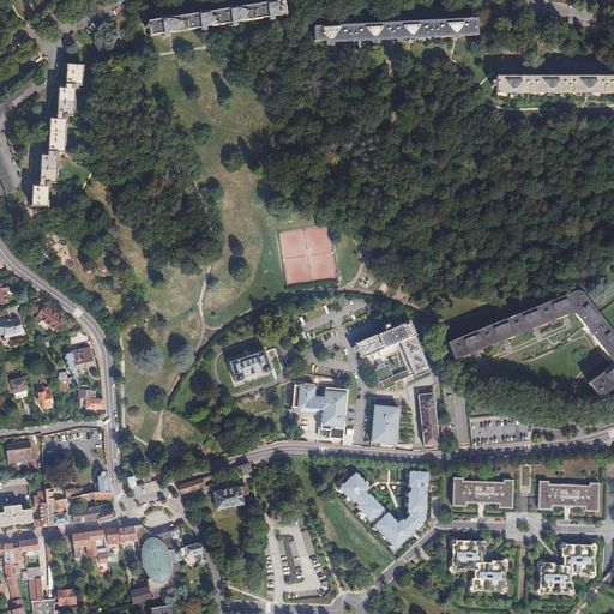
[(283,12),(281,0),(264,0),(258,1),(257,2),(239,6),(238,5),(222,7),(221,8),(208,11),(208,10),(191,13),(190,14),(173,18),(172,17),(155,19),(154,20),(148,22),(150,36),(163,34),(163,36),(168,36),(167,32),(199,26),(200,30),(204,29),(204,26),(229,22),(230,25),(234,24),(234,20),(266,14),(268,18),(272,17),(271,14),(283,12)]
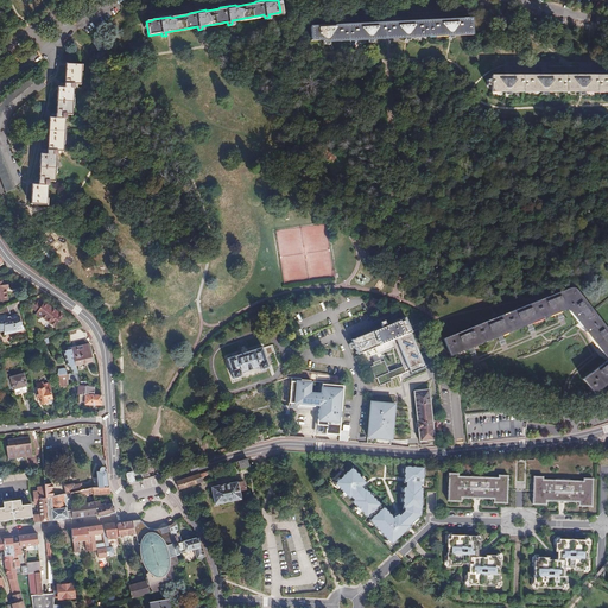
[(468,18),(393,21),(394,37),(468,35),(468,18)]
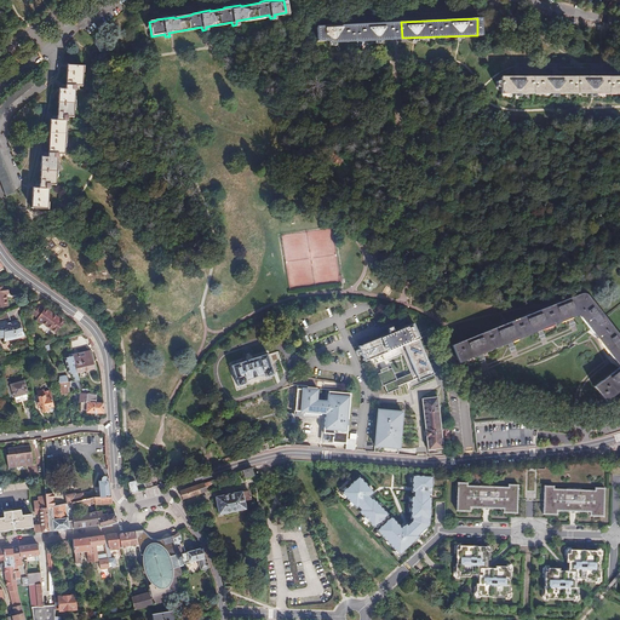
[(384,39),(383,22),(313,26),(313,42),(384,39)]
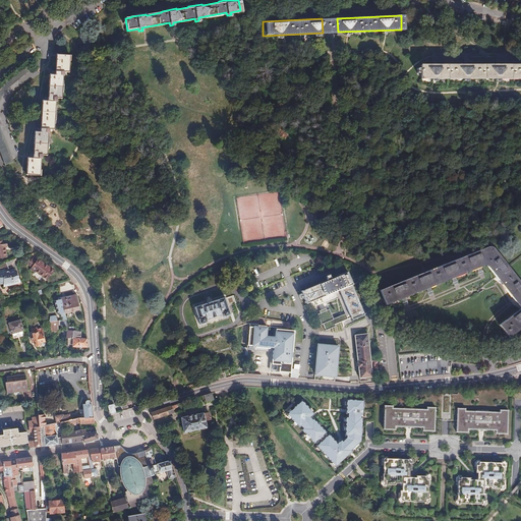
[(337,18),(322,18),(323,33),(338,32),(337,18)]
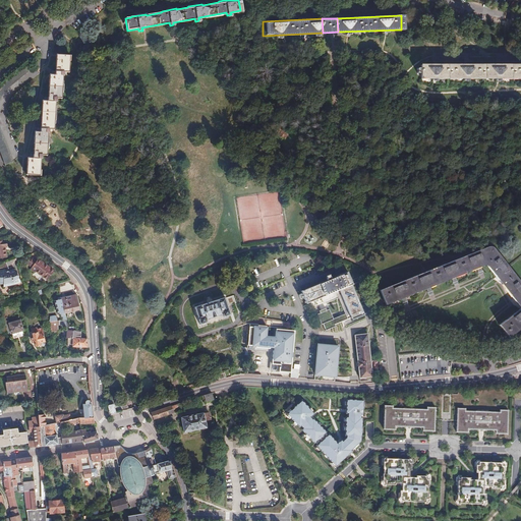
[(29,162),(27,175),(41,176),(42,160),(43,160),(43,156),(47,156),(48,133),(50,133),(50,130),(53,130),(55,103),(56,103),(57,98),(60,99),(61,75),(62,75),(62,71),(66,71),(67,55),(54,54),(53,74),(48,74),(46,103),(43,102),(41,133),(36,132),(34,160),(29,160),(29,162)]
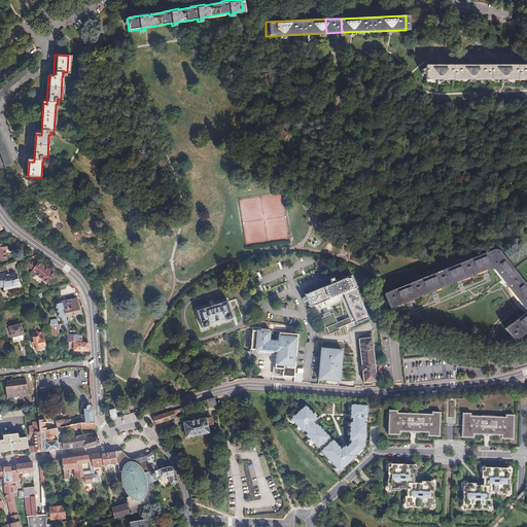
[(459,65),(422,65),(422,77),(433,77),(433,80),(437,80),(437,77),(465,77),(465,80),(469,80),(469,77),(498,78),(498,80),(502,80),(502,78),(526,77),(526,65),(515,66),(459,65)]
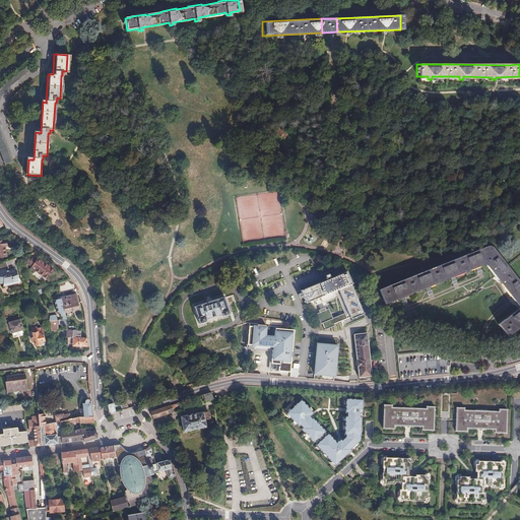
[(486,247),(378,290),(384,305),(484,265),(514,300),(519,307),(519,308),(499,325),(508,337),(519,327),(519,281),(492,249),(491,248),(490,247),(489,247),(488,247),(486,247)]
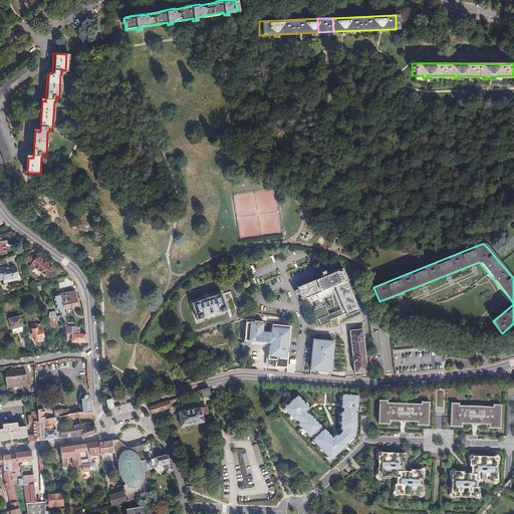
[(29,259),(27,262),(30,264),(35,259),(31,256),(29,259)]
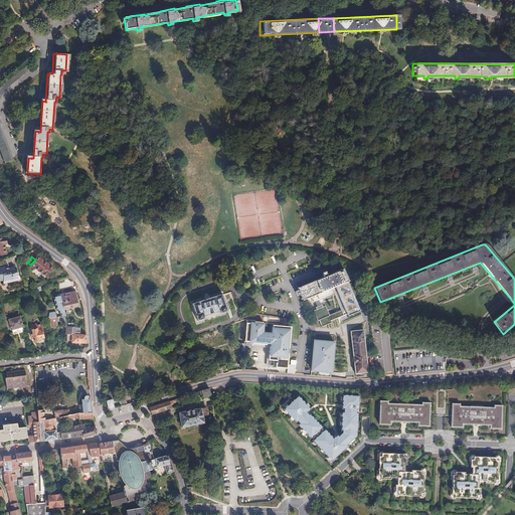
[(35,260),(30,265),(29,268),(33,271),(34,270),(45,278),(52,269),(36,256),(35,260)]
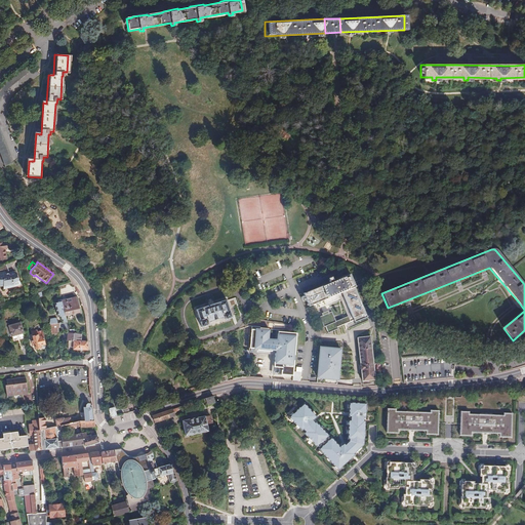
[(7,263),(0,267),(0,286),(3,286),(3,289),(13,286),(14,286),(13,284),(18,281),(13,273),(7,276),(6,273),(7,273),(7,272),(7,263)]
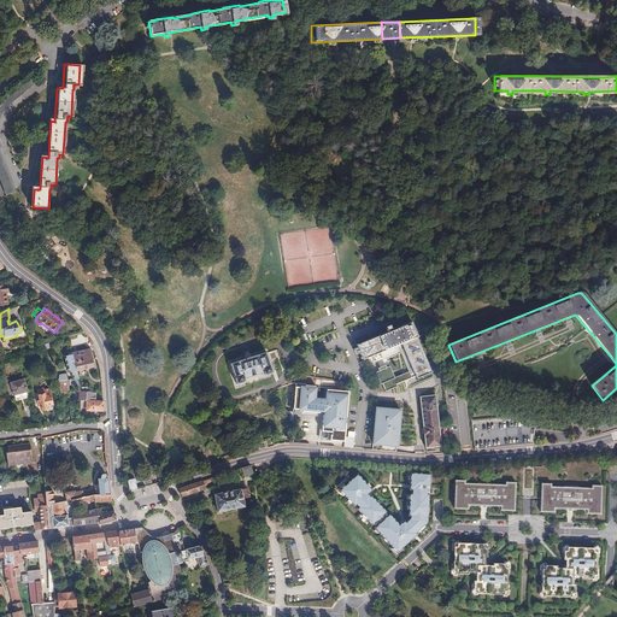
[(410,324),(391,331),(389,327),(385,329),(387,333),(357,346),(362,360),(366,359),(372,375),(374,374),(380,386),(381,385),(385,392),(395,387),(395,386),(415,378),(416,380),(429,375),(415,339),(416,339),(410,324)]
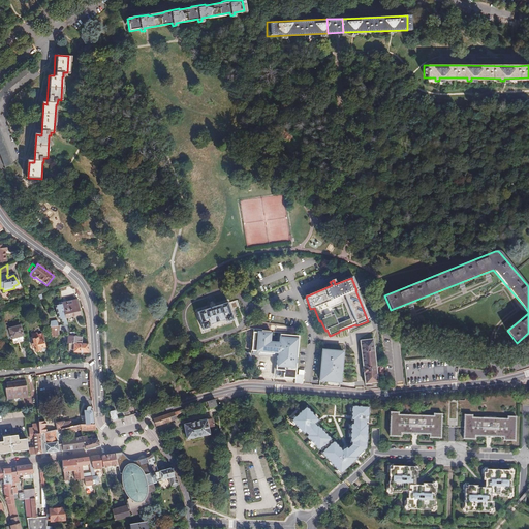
[(76,299),(61,302),(61,305),(65,317),(80,315),(76,299)]
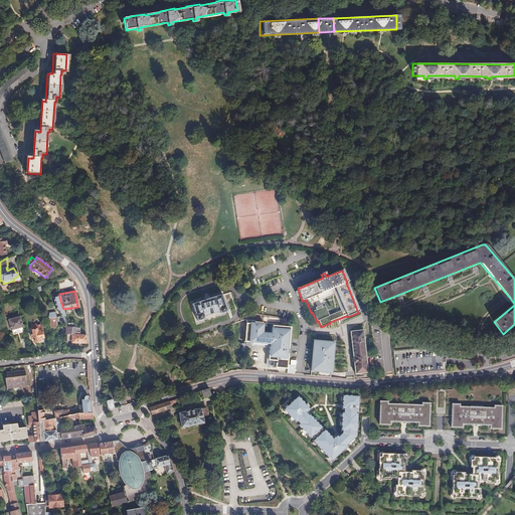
[(221,295),(191,304),(197,322),(204,320),(203,317),(218,312),(219,315),(227,312),(221,295)]
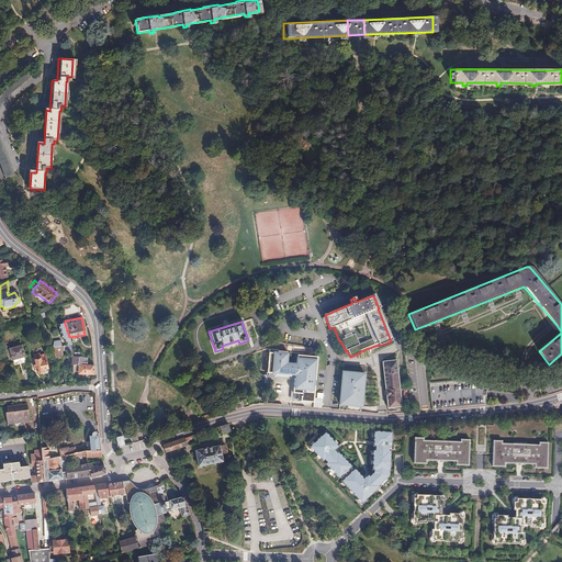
[(69,337),(65,324),(58,326),(62,340),(64,340),(66,346),(71,346),(69,337)]
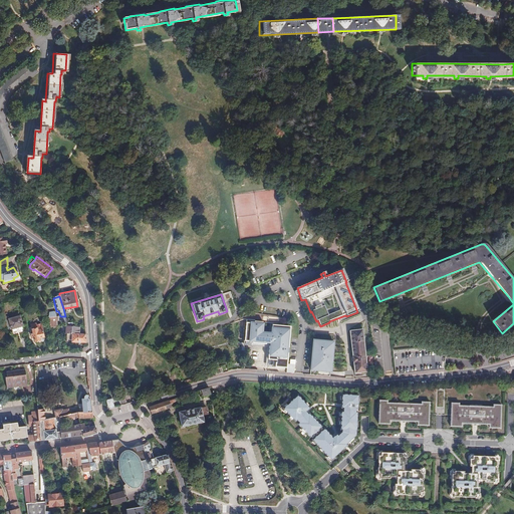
[(6,314),(2,315),(4,321),(6,326),(7,330),(10,329),(12,336),(23,334),(21,326),(19,317),(8,320),(6,314)]
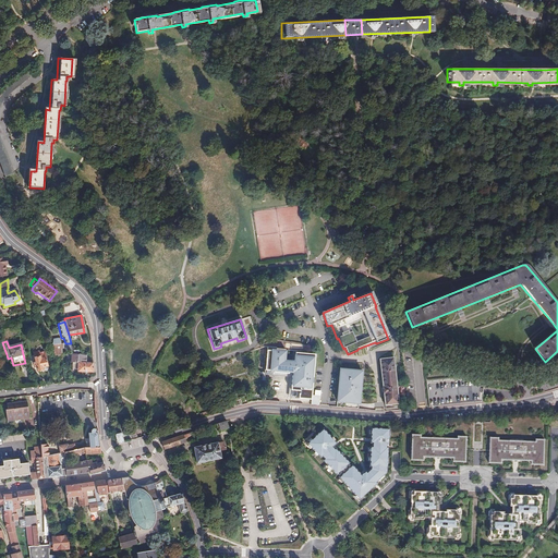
[(72,349),(71,343),(65,343),(61,344),(61,349),(60,349),(61,355),(70,354),(73,354),(72,349)]
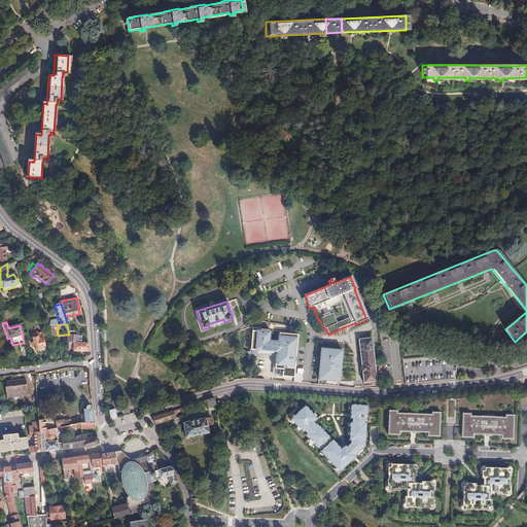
[(58,325),(57,325),(48,326),(48,327),(50,336),(58,336),(57,329),(58,329),(58,325)]
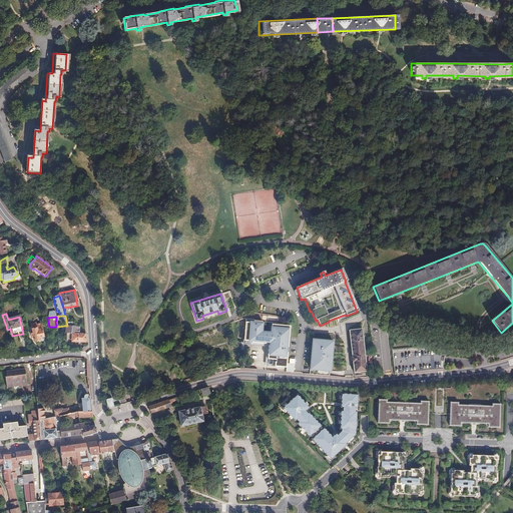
[(253,323),(245,322),(243,345),(252,346),(252,344),(269,345),(267,363),(275,364),(275,367),(286,368),(290,326),(272,324),(271,333),(261,332),(262,322),(253,321),(253,323)]
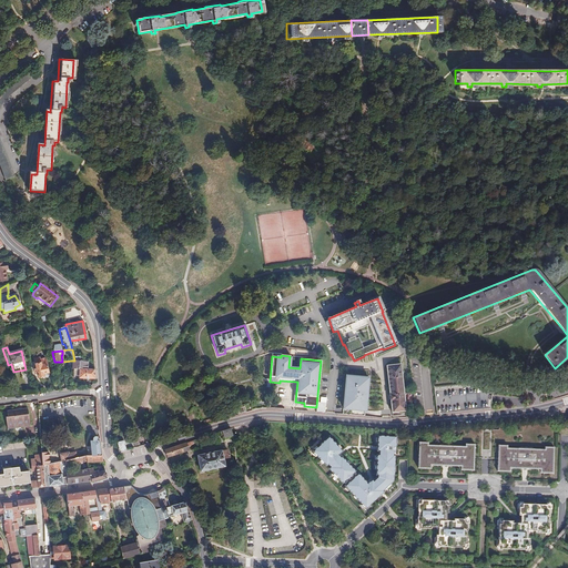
[(88,361),(74,361),(71,361),(71,369),(73,371),(78,371),(78,368),(88,368),(88,361)]
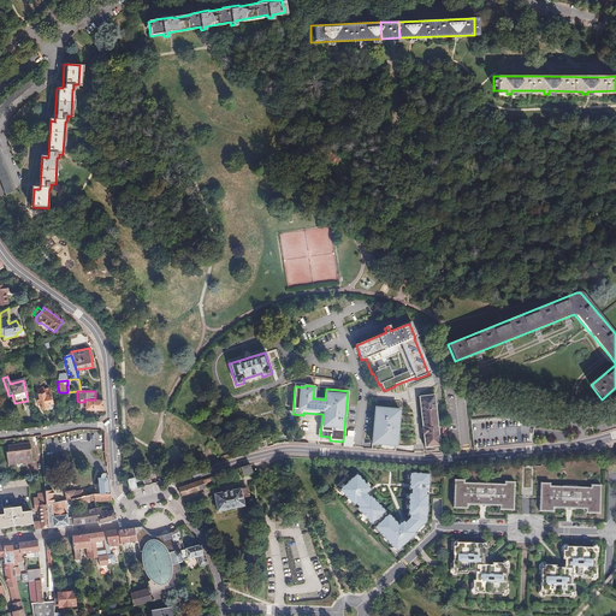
[(54,406),(53,398),(48,398),(48,394),(41,395),(42,400),(39,401),(40,408),(43,407),(43,410),(51,409),(49,406),(54,406)]
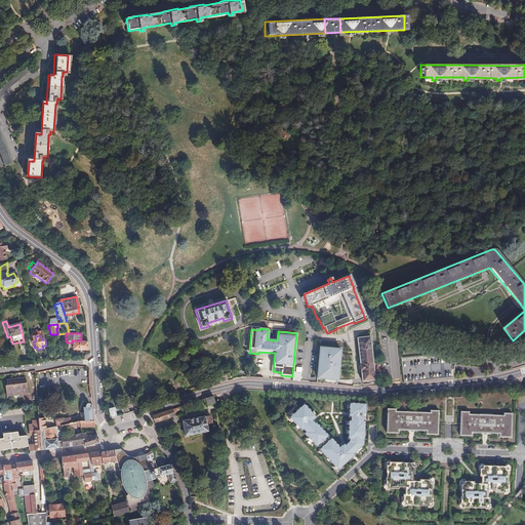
[(370,336),(357,337),(362,382),(375,380),(370,336)]
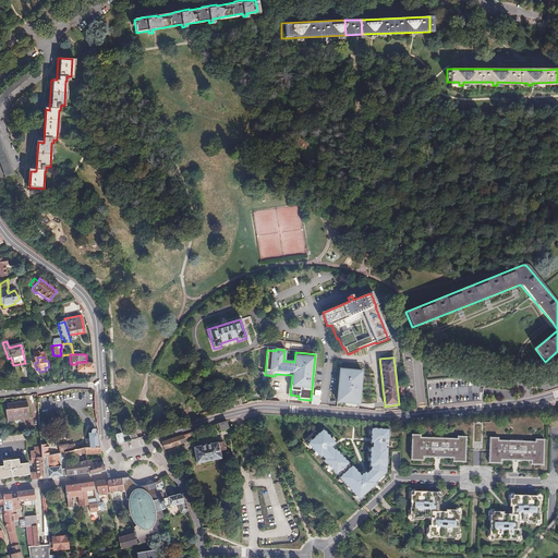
[(92,363),(86,362),(76,362),(76,364),(72,364),(72,372),(75,372),(75,373),(93,373),(92,363)]
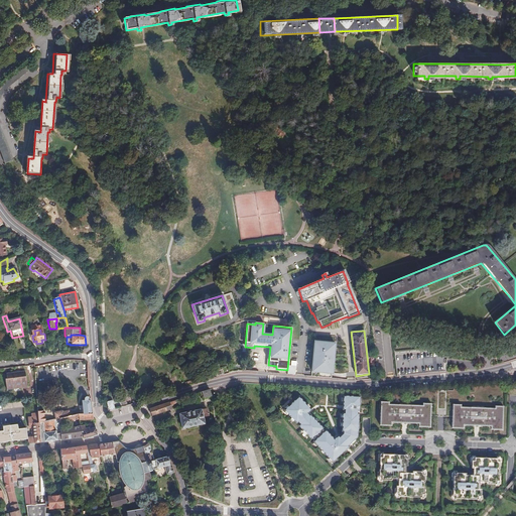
[(311,372),(332,374),(335,344),(314,343),(311,372)]
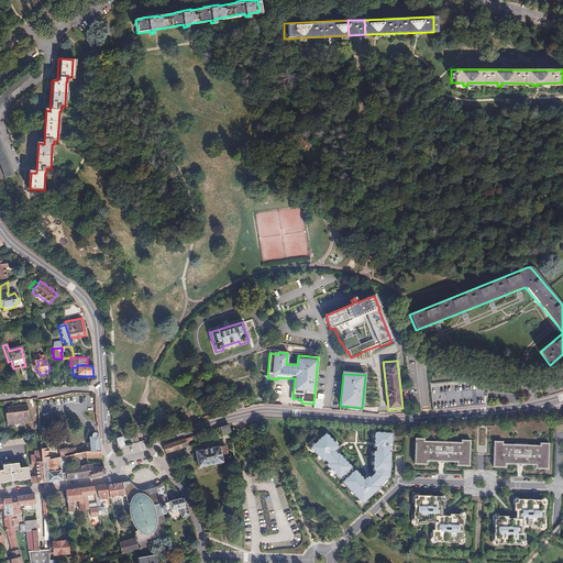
[(7,414),(6,414),(7,426),(30,422),(26,405),(7,407),(7,414)]
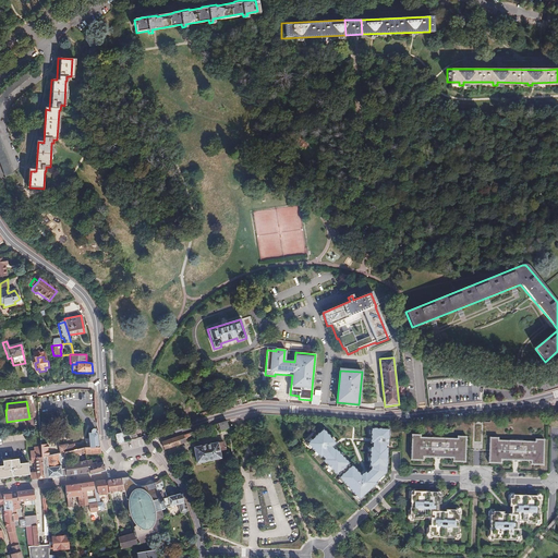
[(226,422),(216,425),(218,432),(228,428),(226,422)]
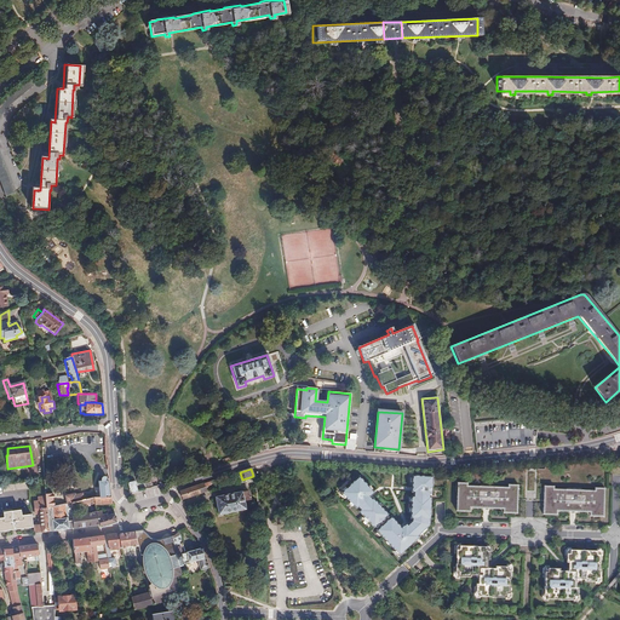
[(374,529),(379,534),(384,540),(386,543),(392,549),(394,551),(397,554),(402,549),(415,535),(415,534),(417,533),(424,527),(426,524),(426,518),(428,518),(428,497),(428,493),(429,493),(430,477),(411,476),(411,478),(411,482),(409,492),(412,492),(412,497),(409,495),(409,498),(409,501),(409,507),(409,511),(409,517),(409,520),(405,523),(403,522),(401,526),(397,524),(390,517),(389,516),(388,517),(384,514),(385,512),(371,497),(369,497),(367,494),(368,493),(371,491),(369,488),(366,484),(356,474),(344,486),(340,489),(338,491),(340,492),(343,495),(348,500),(350,504),(354,506),(355,505),(357,509),(356,510),(361,515),(367,521),(372,526),(374,529)]
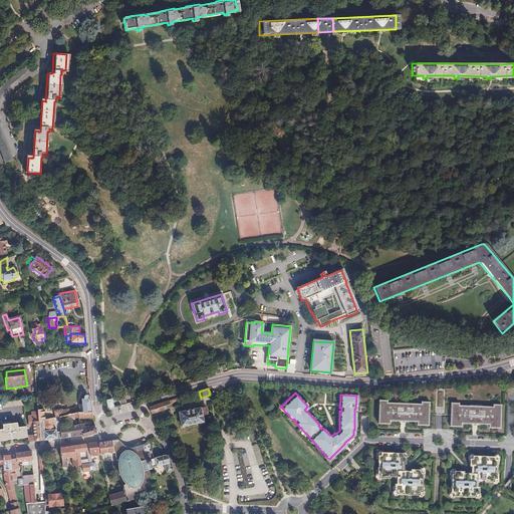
[(90,413),(89,400),(85,400),(85,399),(86,399),(85,398),(85,397),(84,397),(83,397),(82,397),(81,398),(81,399),(82,400),(78,401),(79,414),(90,413)]
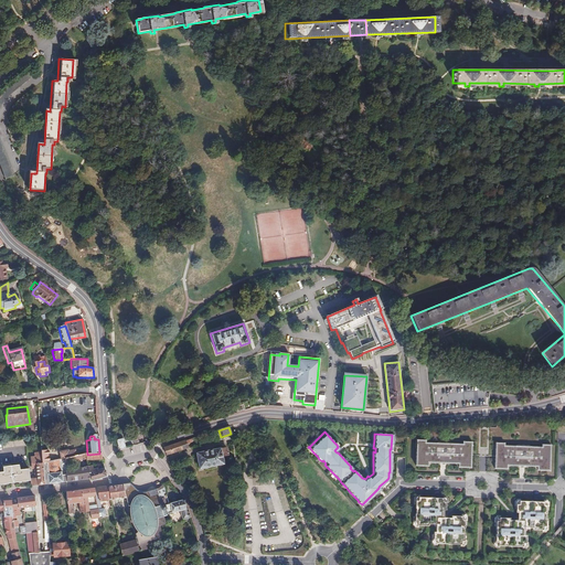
[(0,441),(1,444),(1,450),(25,448),(25,438),(0,441)]
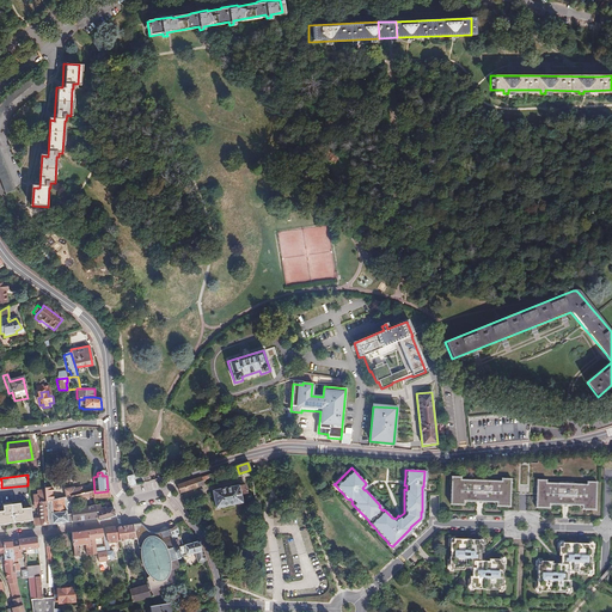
[(488,481),(473,481),(460,481),(460,477),(451,477),(451,478),(450,487),(450,506),(463,506),(463,505),(463,501),(466,501),(473,502),(484,502),(493,502),(495,502),(495,506),(495,507),(509,508),(509,489),(510,481),(510,479),(501,478),(500,482),(488,481)]
